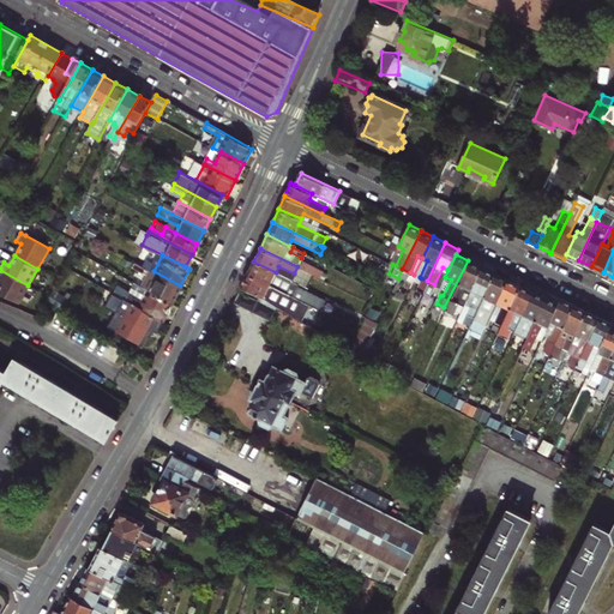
[(427,260),(422,258),(414,275),(420,277),(427,260)]
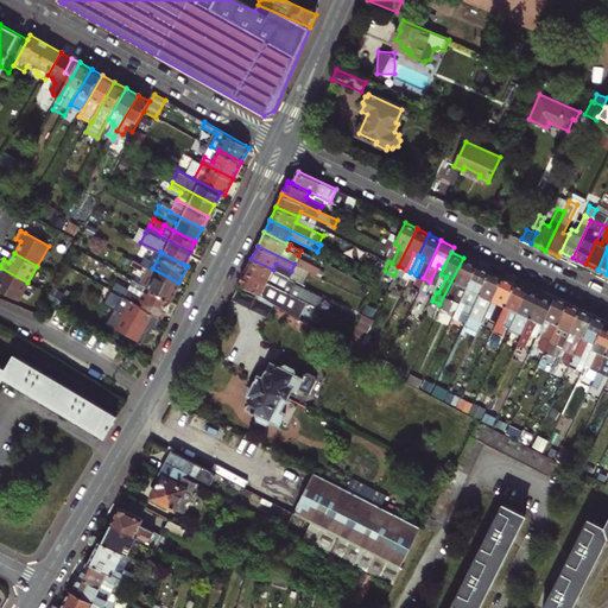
[(178,283),(152,268),(132,258),(130,264),(145,271),(139,283),(170,299),(178,283)]
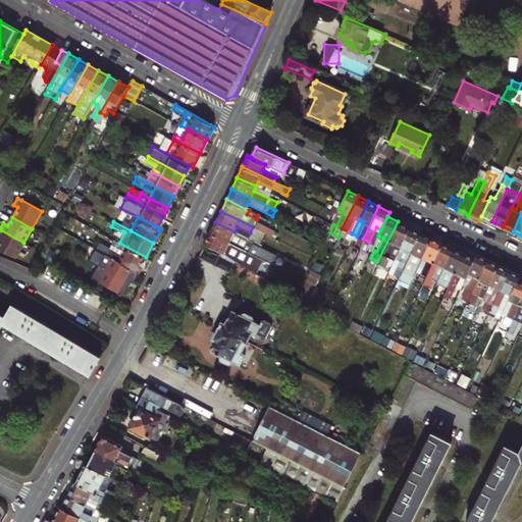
[(398,221),(377,261),(386,265),(389,258),(388,257),(395,244),(400,246),(409,226),(398,221)]
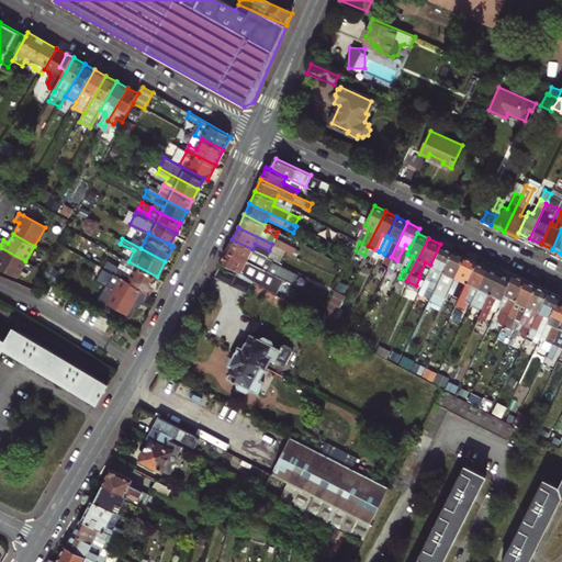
[(232,239),(226,250),(273,273),(287,280),(291,282),(294,273),(267,260),(268,257),(266,256),(253,249),(232,239)]
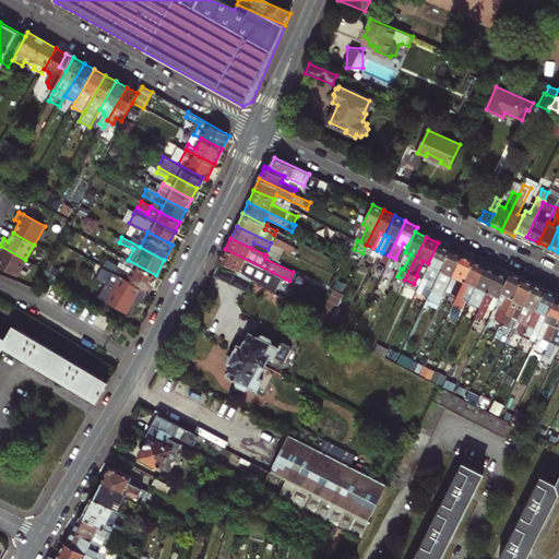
[(264,254),(268,249),(253,242),(251,248),(264,254)]
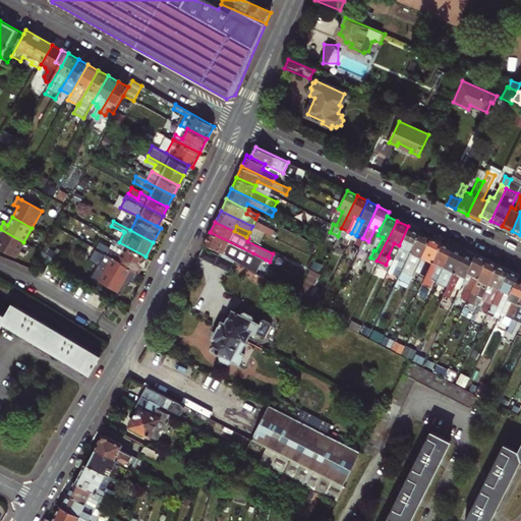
[(418,231),(408,226),(399,245),(392,259),(395,261),(391,268),(399,272),(401,268),(418,231)]
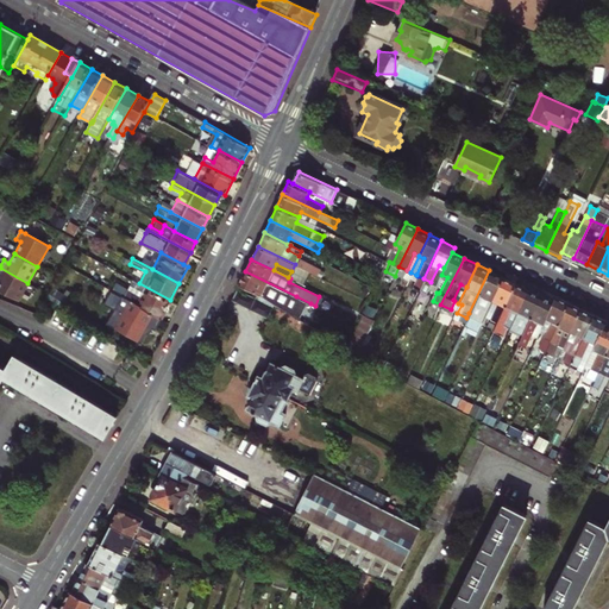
[(27,283),(0,268),(0,277),(0,278),(0,277),(0,290),(18,301),(27,283)]
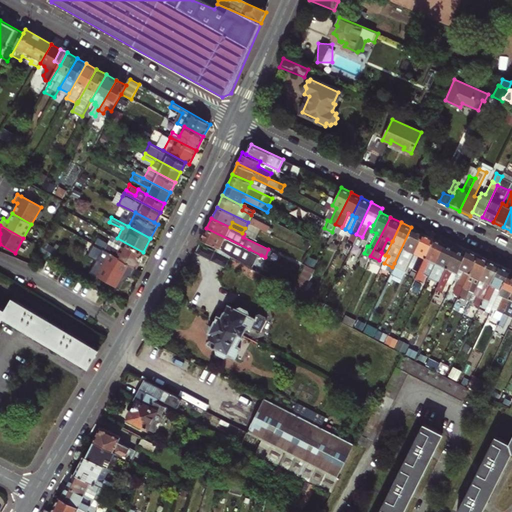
[(411,227),(394,263),(404,268),(413,251),(422,232),(411,227)]
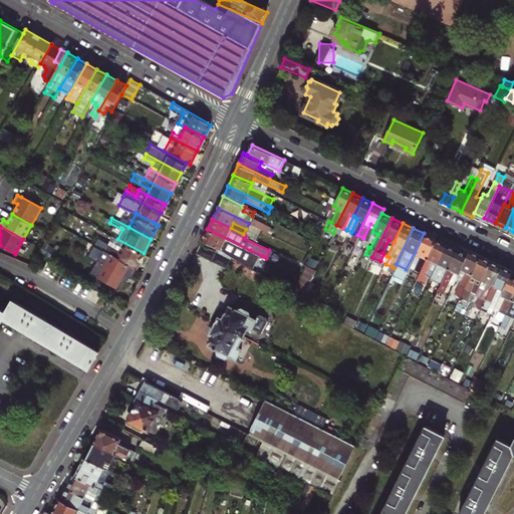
[(247,256),(250,250),(207,229),(202,240),(216,247),(220,249),(222,244),(247,256)]
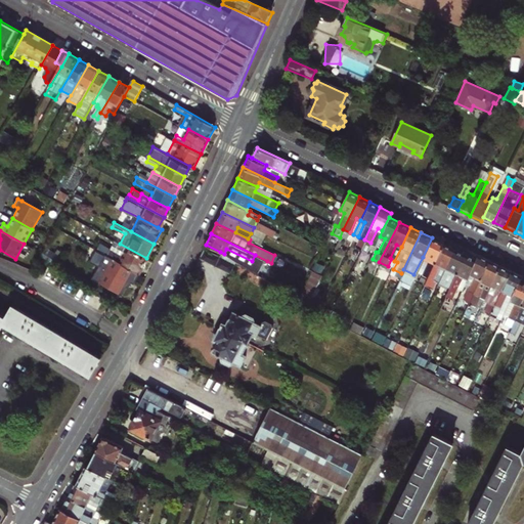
[(355,247),(359,249),(364,239),(359,237),(355,247)]
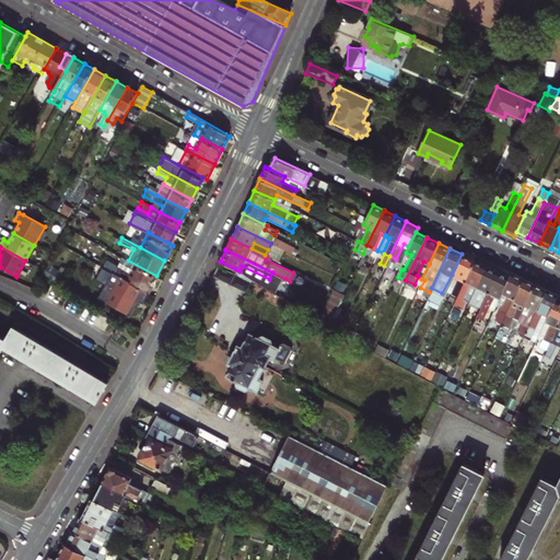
[(445,301),(452,304),(474,260),(462,254),(452,275),(456,277),(445,301)]
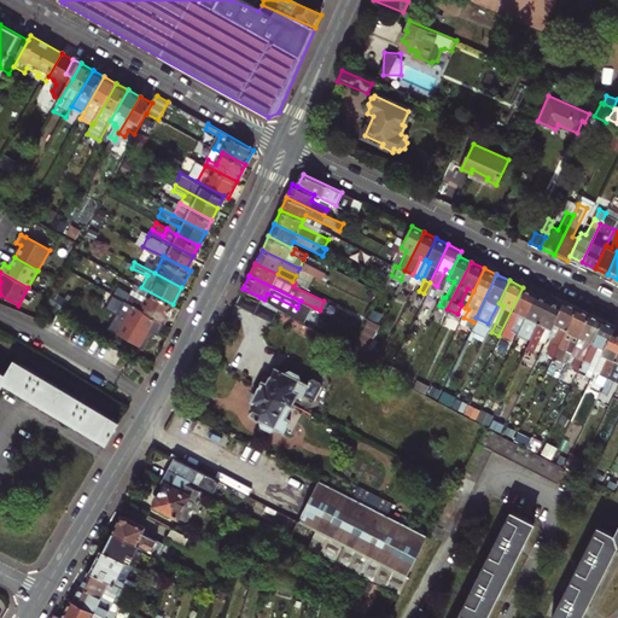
[(173,304),(141,287),(136,285),(133,291),(122,285),(117,295),(124,298),(164,320),(173,304)]
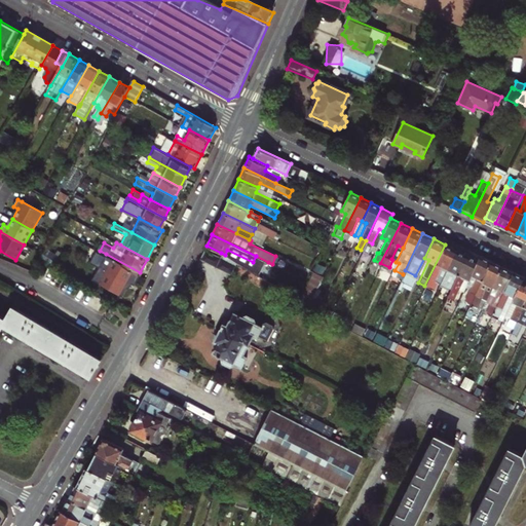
[(446,268),(455,250),(445,245),(424,286),(433,290),(435,287),(434,283),(434,280),(442,266),(446,268)]
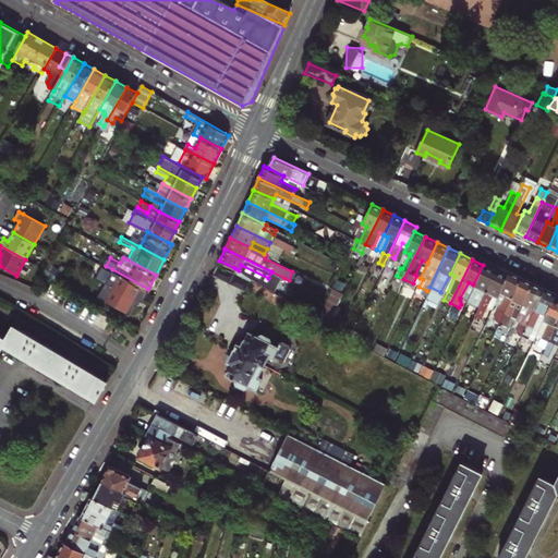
[(71,274),(48,262),(43,273),(64,284),(71,274)]
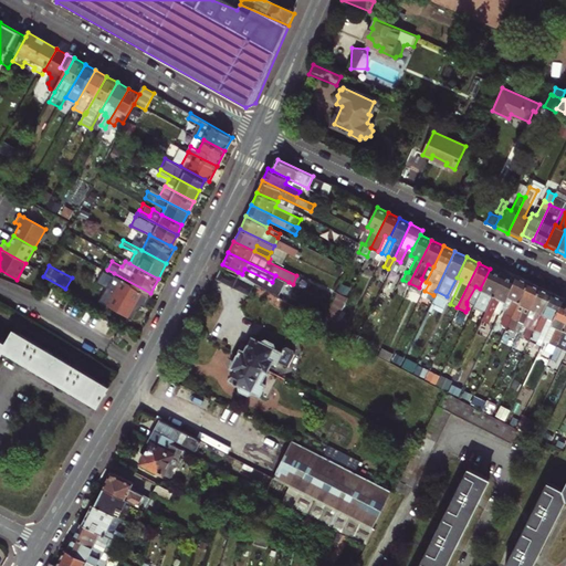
[(289,282),(275,275),(272,282),(244,269),(242,274),(255,282),(280,296),(289,282)]
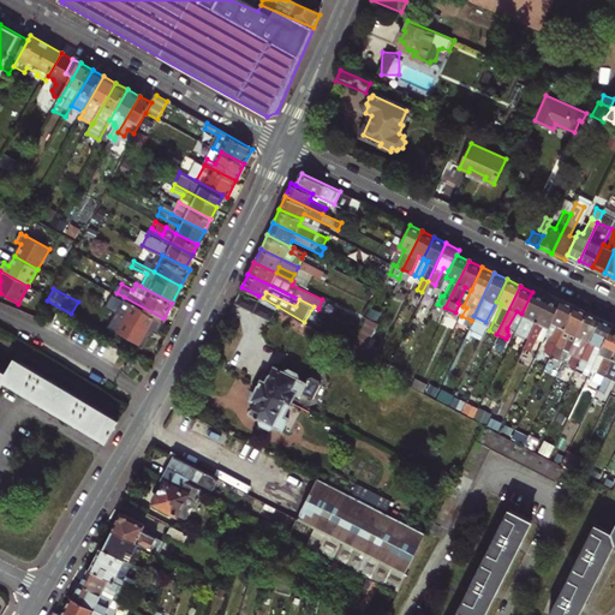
[(521,345),(544,298),(532,292),(521,314),(526,316),(519,333),(521,334),(517,342),(521,345)]
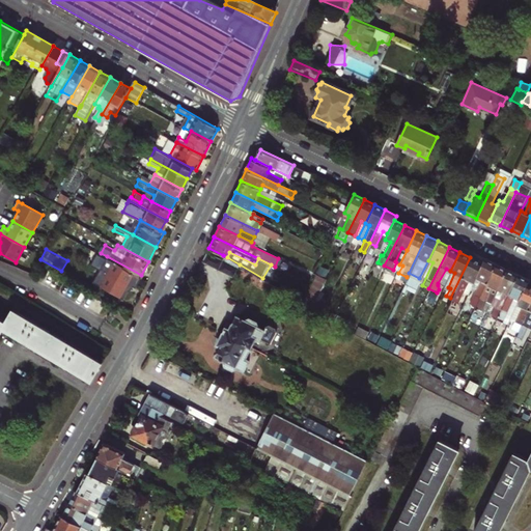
[(141,275),(107,256),(101,253),(93,266),(127,283),(128,281),(136,285),(141,275)]
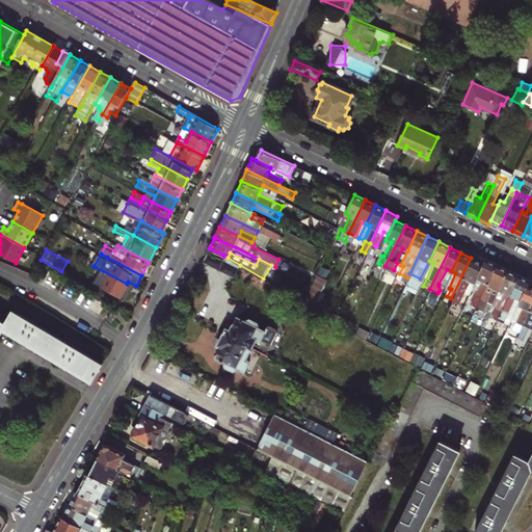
[(207,254),(202,263),(234,280),(240,265),(228,258),(223,256),(221,261),(207,254)]
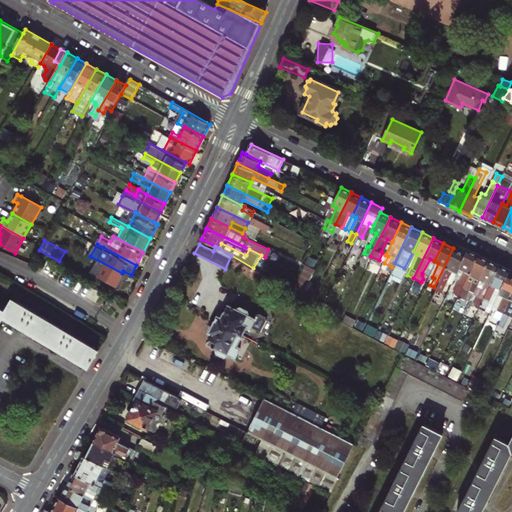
[(464,253),(453,248),(434,287),(441,290),(451,269),(455,271),(458,266),(464,253)]
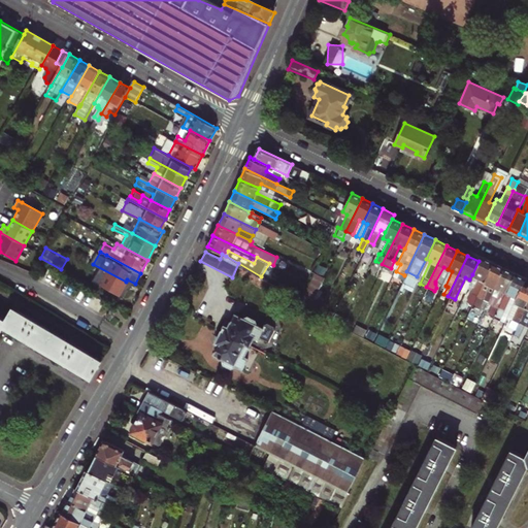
[(479,261),(472,274),(477,276),(470,291),(462,308),(468,311),(476,295),(492,262),(481,257),(479,261)]
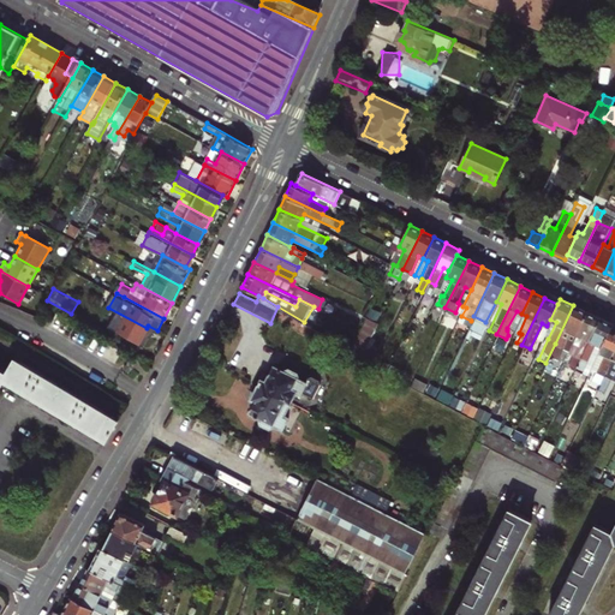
[(586,311),(573,305),(555,344),(562,346),(571,329),(575,332),(586,311)]
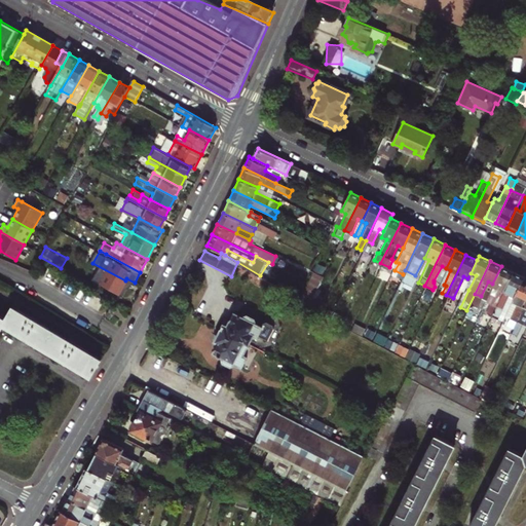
[(312,271),(312,270),(297,263),(292,273),(306,280),(298,298),(299,299),(312,271)]
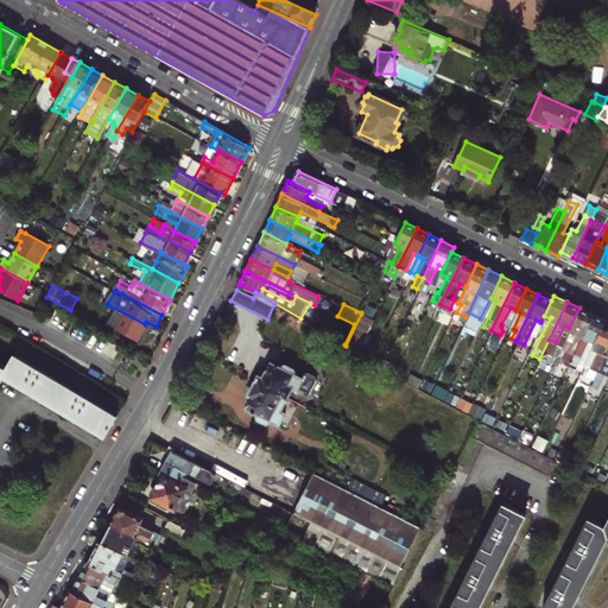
[(511,308),(501,324),(507,327),(515,310),(511,308)]
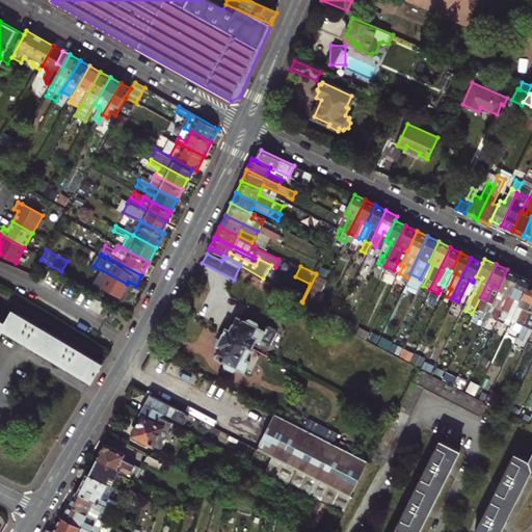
[(507,269),(498,287),(503,289),(496,304),(502,308),(517,274),(507,269)]
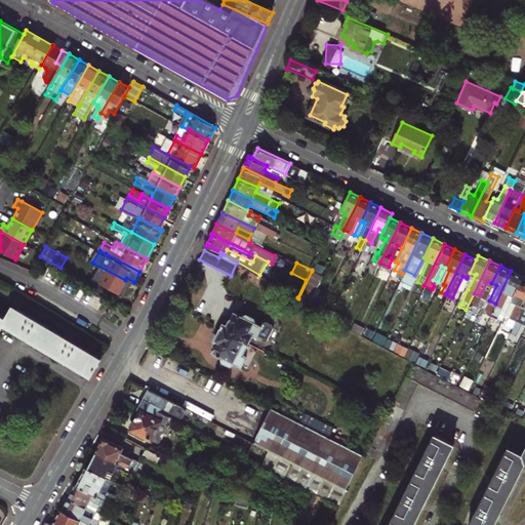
[(449,270),(445,268),(438,282),(443,284),(449,270)]
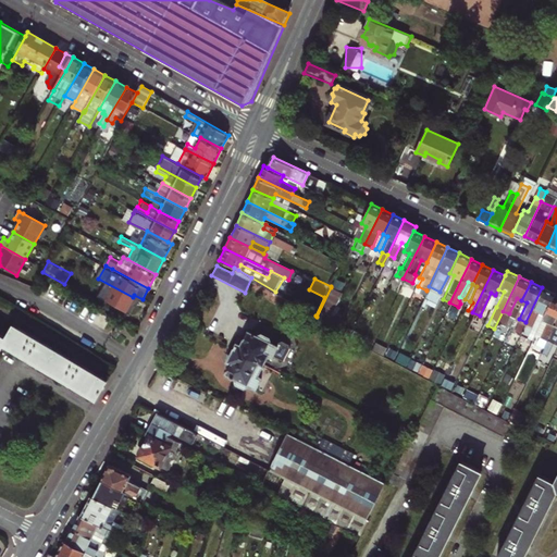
[(341,293),(331,287),(317,317),(326,322),(341,293)]
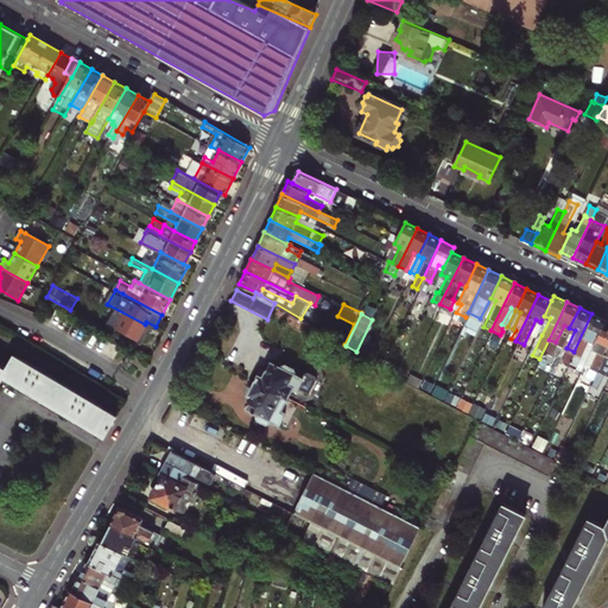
[(605,320),(591,314),(574,352),(564,371),(570,374),(583,348),(589,350),(591,347),(602,325),(605,320)]
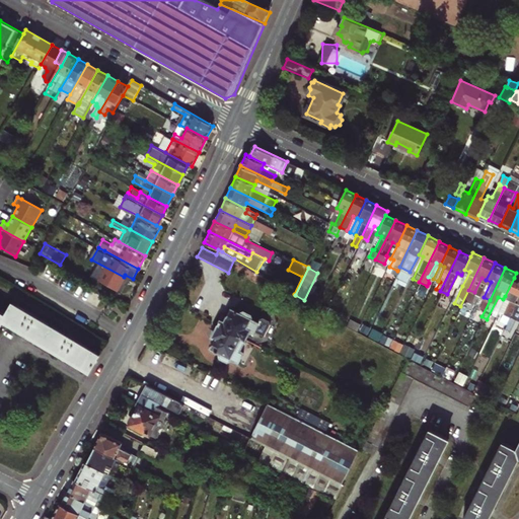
[(461,275),(457,284),(462,286),(469,272),(464,270),(461,275)]
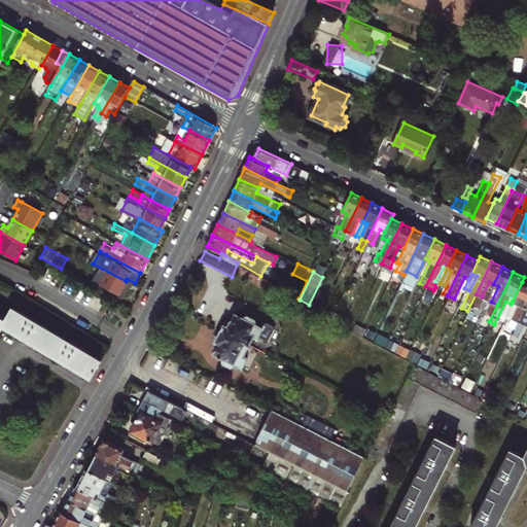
[(526,284),(522,282),(513,301),(517,303),(510,318),(516,321),(526,299),(526,284)]
